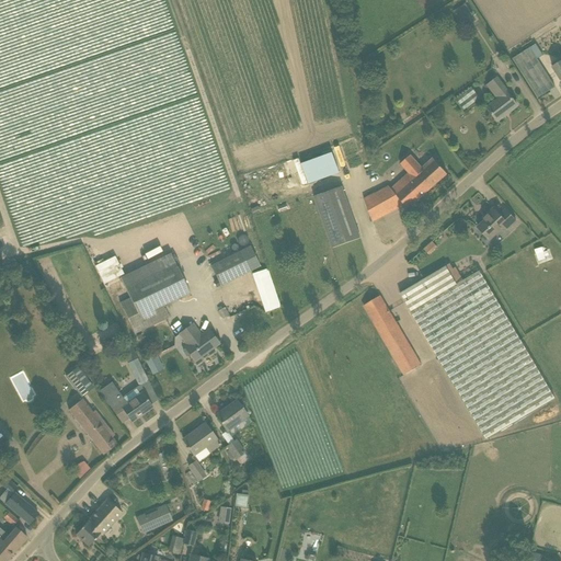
[(470,10),(457,18),(462,25),(474,18),(470,10)]
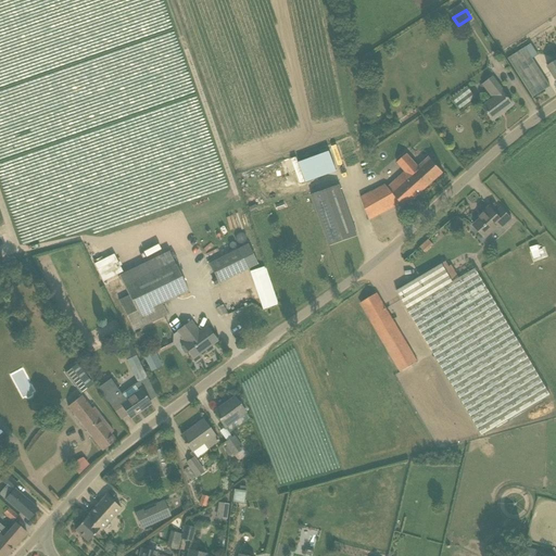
[(508,59),(533,98),(551,87),(526,48),(508,59)]
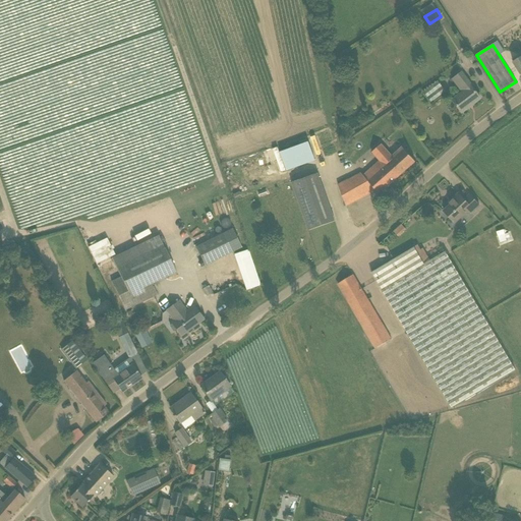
[(462,112),(480,99),(472,87),(473,87),(462,72),(452,79),(463,94),(453,101),(462,112)]
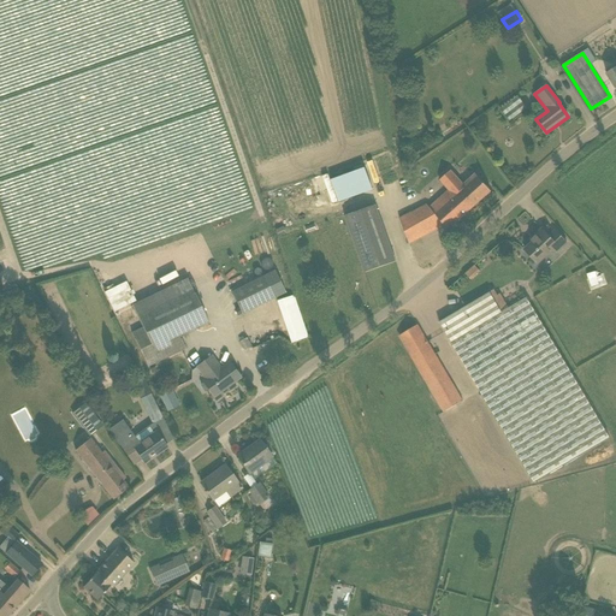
[(367,169),(331,177),(337,200),(373,191),(367,169)]
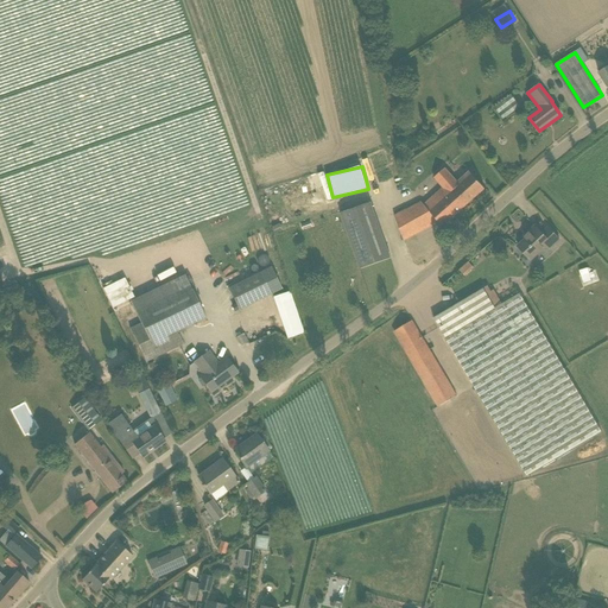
[(442,227),(485,189),(472,175),(460,185),(445,169),(435,178),(443,188),(424,206),(422,203),(394,216),(404,240),(437,221),(442,227)]
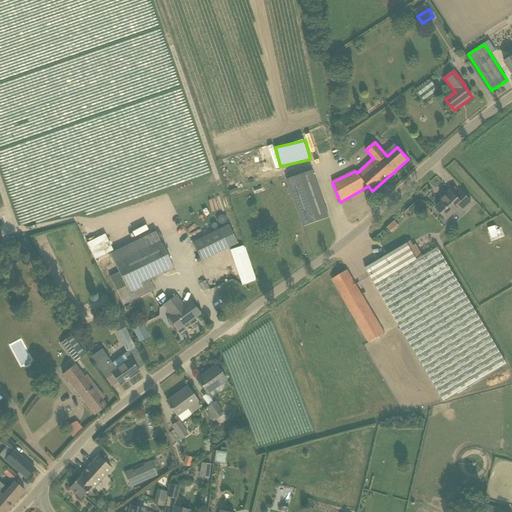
[(330,218),(313,171),(287,180),(303,227),(330,218)]
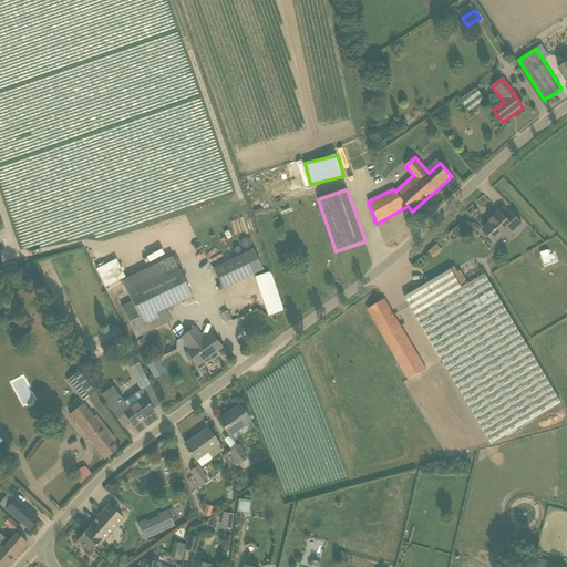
[(495,219),(483,230),(495,244),(511,229),(514,233),(522,225),(512,213),(505,218),(500,212),(493,217),(495,219)]
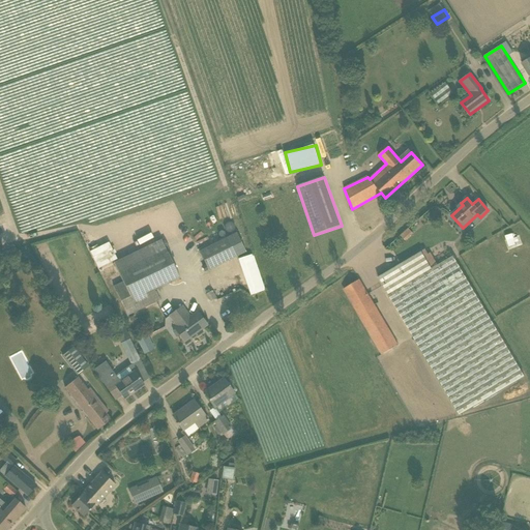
[(227,237),(237,257),(246,252),(237,232),(227,237)]
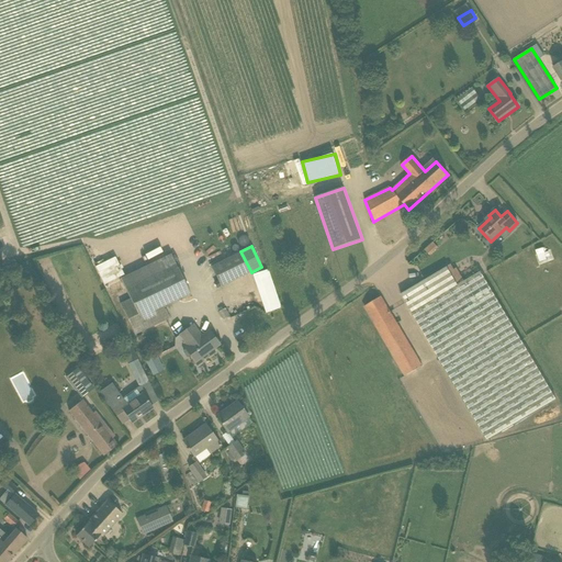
[(165,308),(191,295),(176,265),(125,289),(131,299),(120,304),(135,335),(169,318),(165,308)]
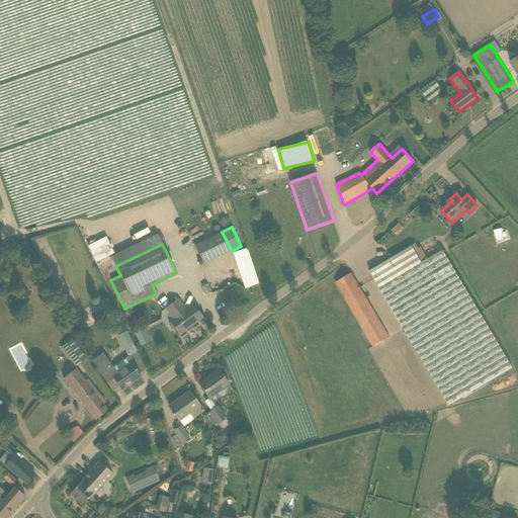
[(422,263),(417,255),(412,246),(369,271),(379,287),(422,263)]
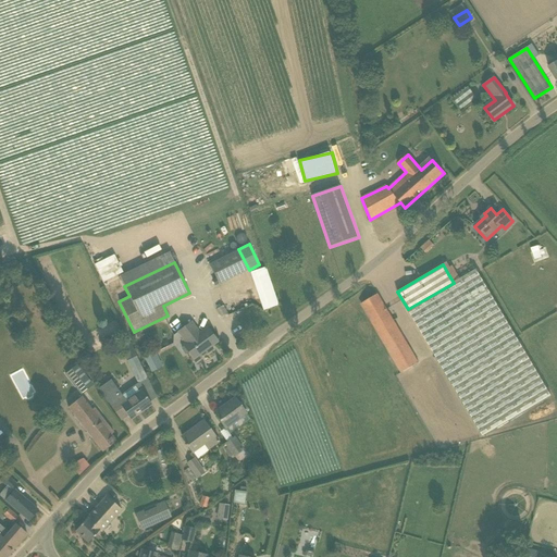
[(277,305),(264,268),(251,272),(264,310),(277,305)]
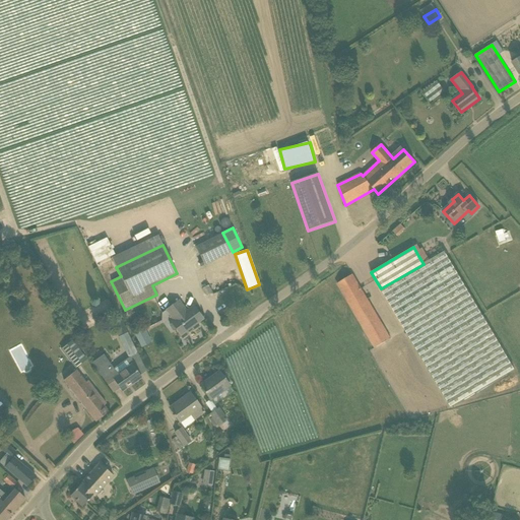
[(424,264),(381,288),(451,407),(515,369),(444,251),(424,264)]
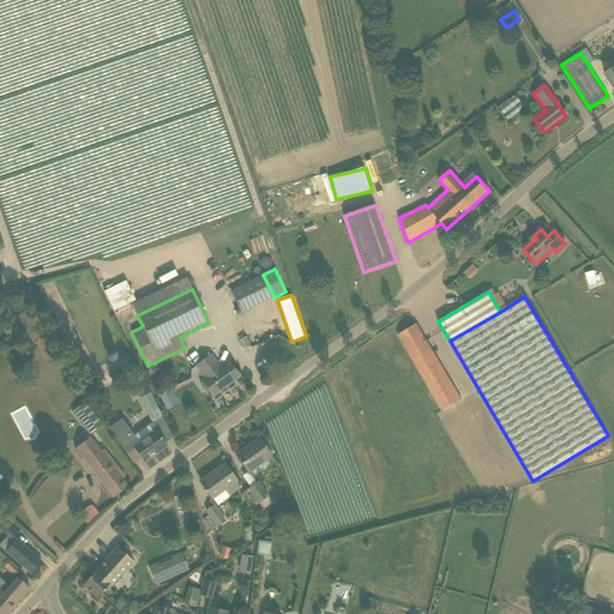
[(244,349),(251,345),(246,337),(239,341),(244,349)]
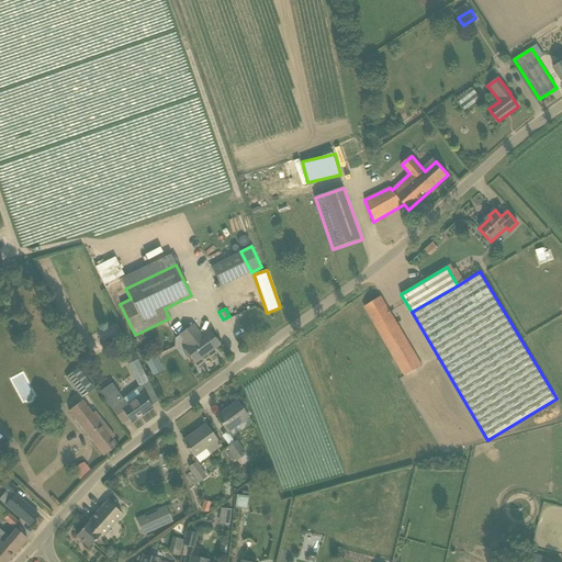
[(398,328),(390,313),(373,322),(382,337),(398,328)]
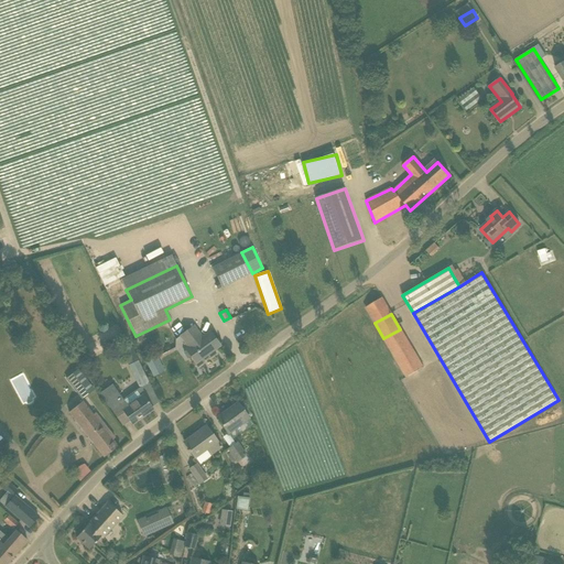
[(210,333),(203,338),(194,326),(179,337),(187,349),(186,350),(195,364),(220,346),(210,333)]
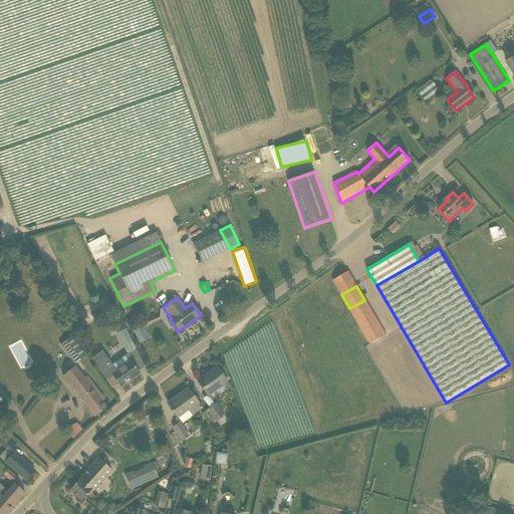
[(386,335),(372,313),(358,322),(370,344),(386,335)]
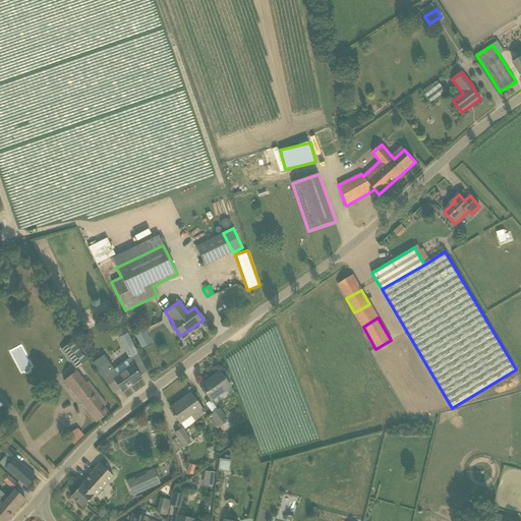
[(134,334),(141,348),(152,343),(145,328),(134,334)]
